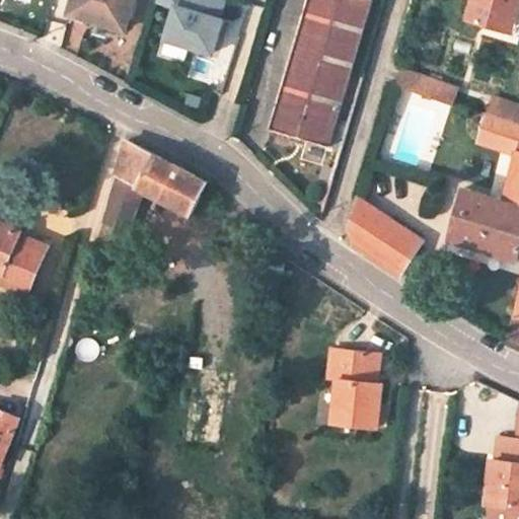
[(133,0),(72,0),(70,11),(125,28),(133,0)]
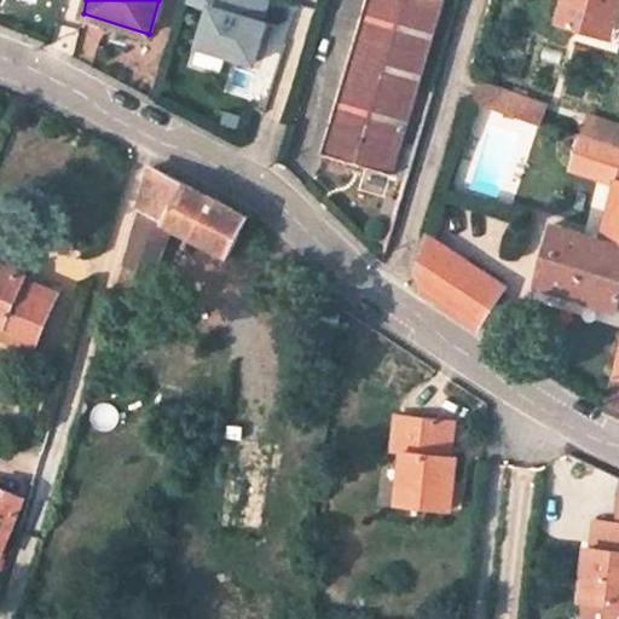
[(261,21),(266,0),(186,0),(210,7),(198,46),(226,53),(254,62),(266,23),(261,21)]
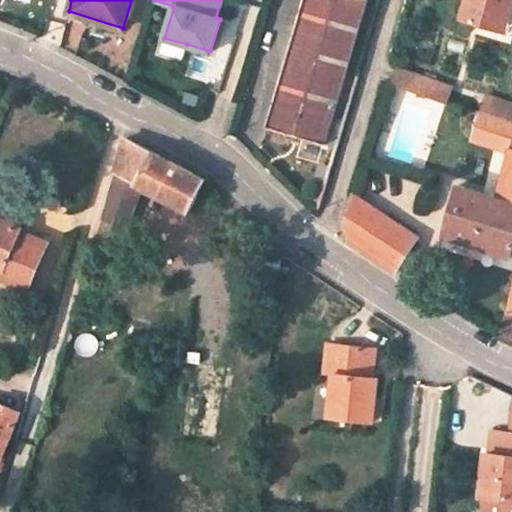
[(303,0),(267,126),(327,144),(367,0),(303,0)]
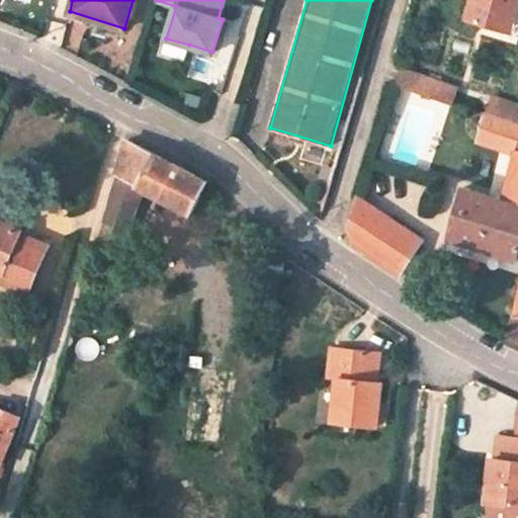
[(517,0),(471,0),(466,18),(498,28),(505,6),(516,9),(517,0)]
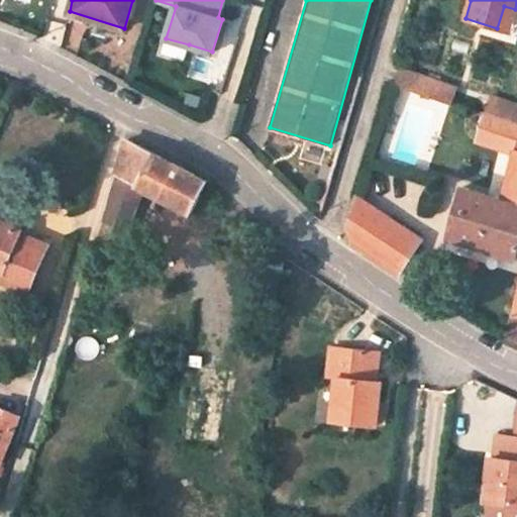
[(515,9),(504,6),(497,28),(508,31),(515,9)]
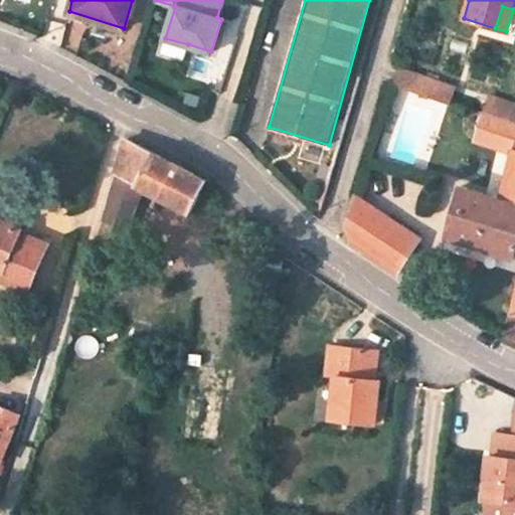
[(188,44),(165,38),(161,52),(184,59),(188,44)]
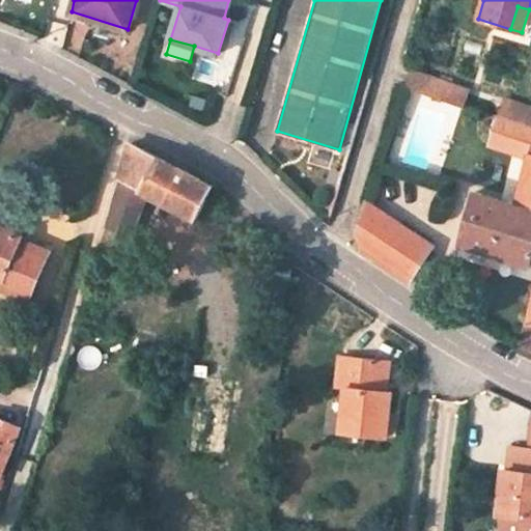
[(471,89),(412,68),(407,84),(404,87),(466,109),(471,89)]
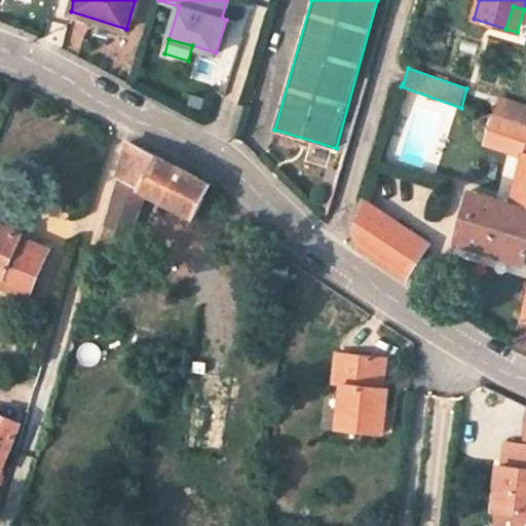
[(525,108),(497,100),(492,116),(525,126),(525,108)]
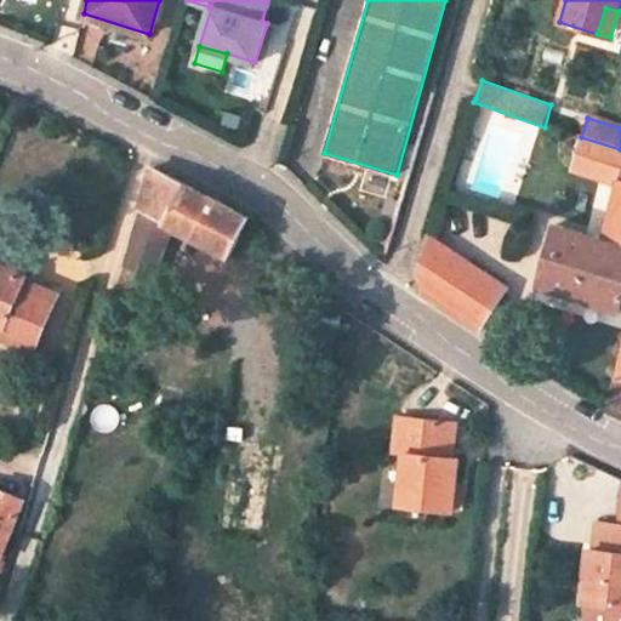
[(620,149),(581,137),(570,170),(619,186),(603,238),(557,223),(554,231),(551,241),(539,285),(620,312),(620,149)]
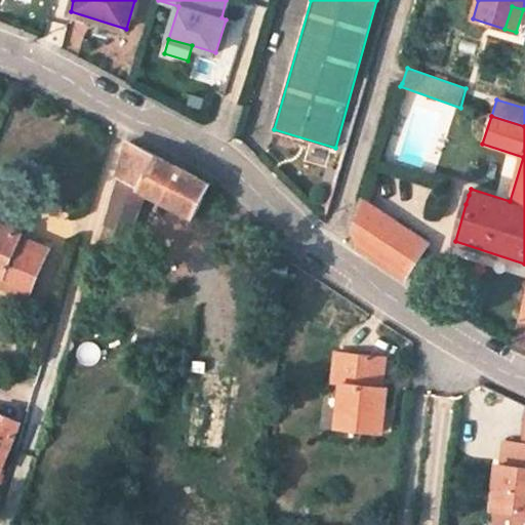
[(148,191),(196,217),(212,185),(130,143),(120,176),(148,191)]
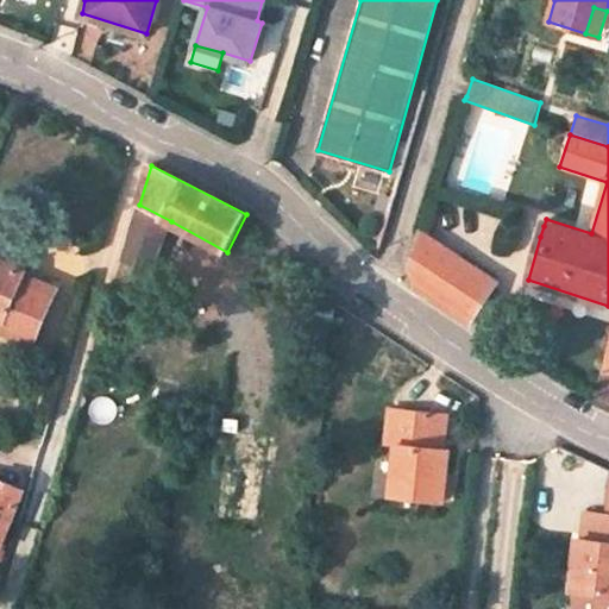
[(123,261),(152,271),(171,221),(139,205),(123,261)]
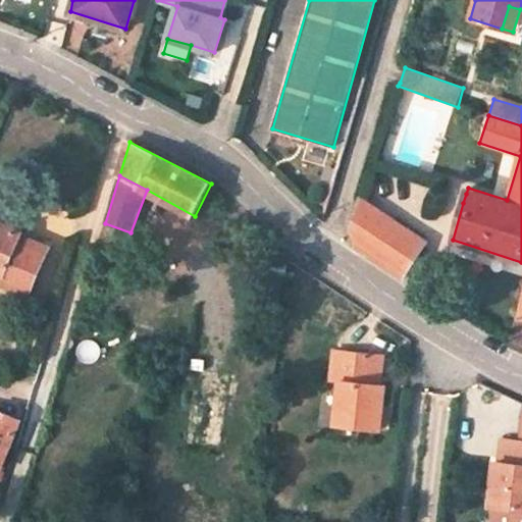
[(466,194),(458,192),(455,200),(463,203),(466,194)]
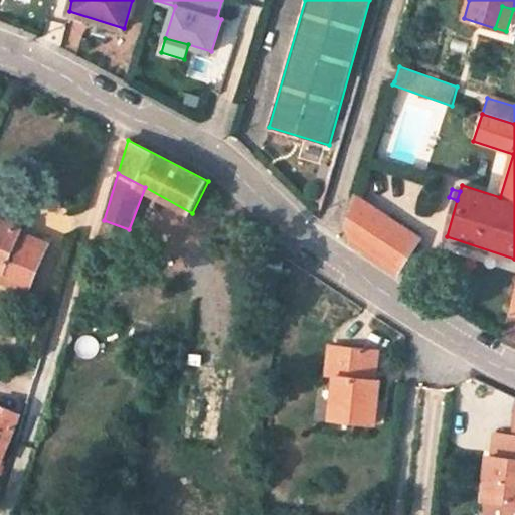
[(419,238),(353,194),(344,225),(351,240),(398,272),(419,238)]
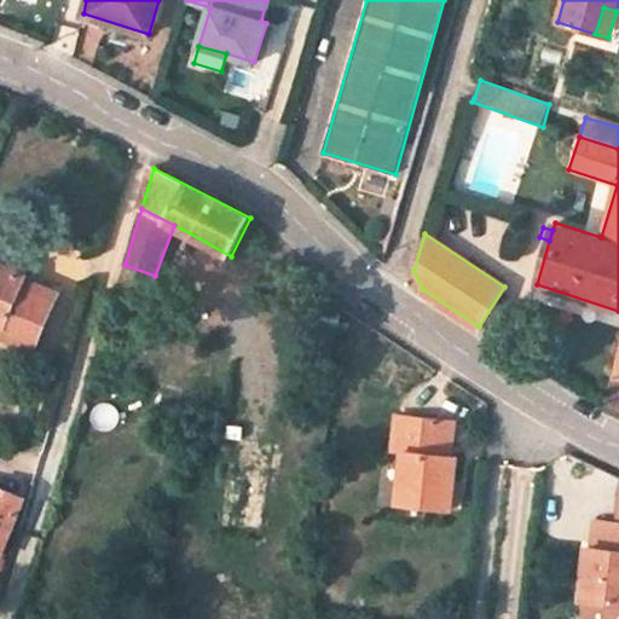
[(23,284),(27,275),(0,264),(0,322),(6,325),(3,334),(29,346),(36,348),(57,298),(23,284)]
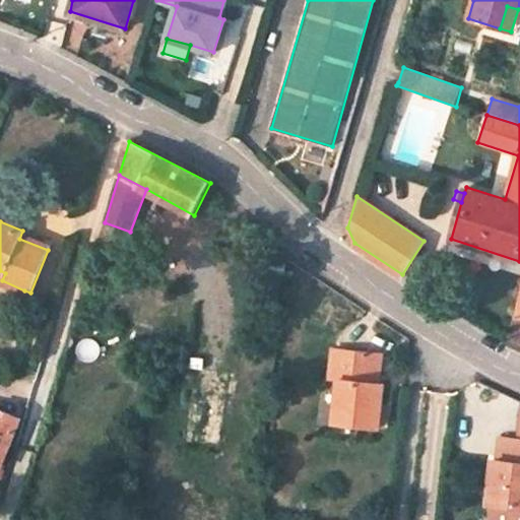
[(122,252),(130,232),(105,222),(99,244),(122,252)]
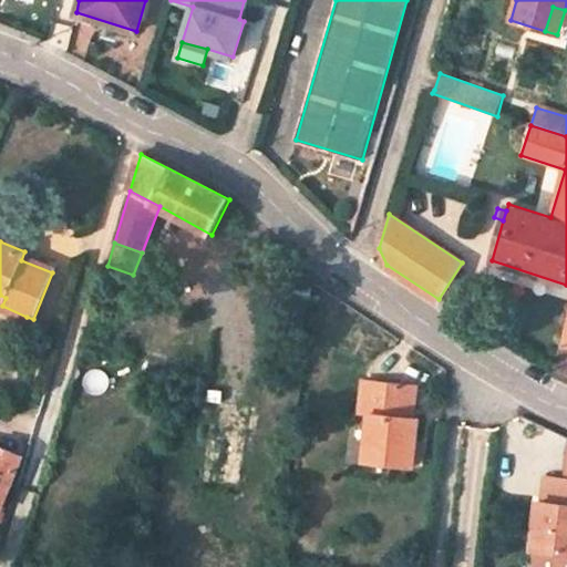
[(52,272),(55,265),(24,251),(21,260),(52,272)]
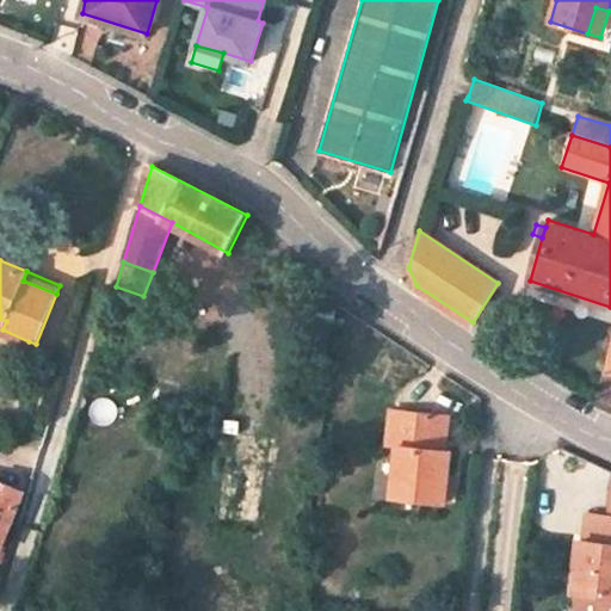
[(335,273),(328,285),(338,290),(345,281),(335,273)]
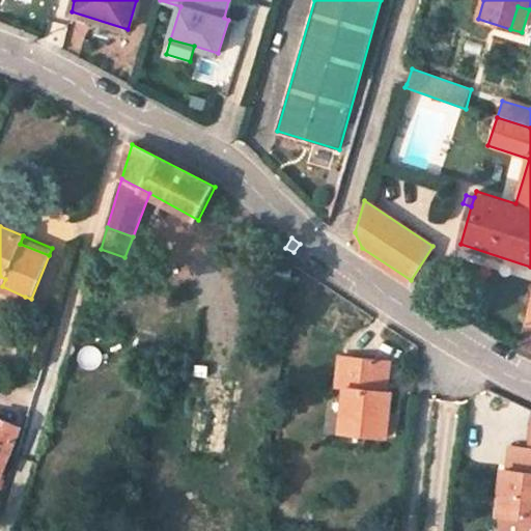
[(98,258),(120,269),(124,257),(101,249),(98,258)]
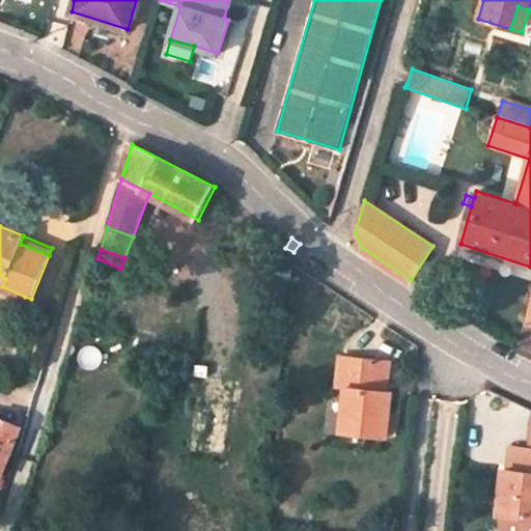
[(0,276),(0,292),(23,303),(25,297),(2,286),(5,279),(0,276)]
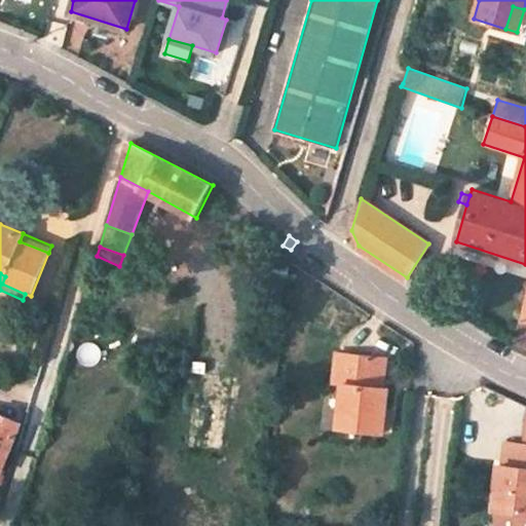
[(525,299),(515,344),(525,348),(525,299)]
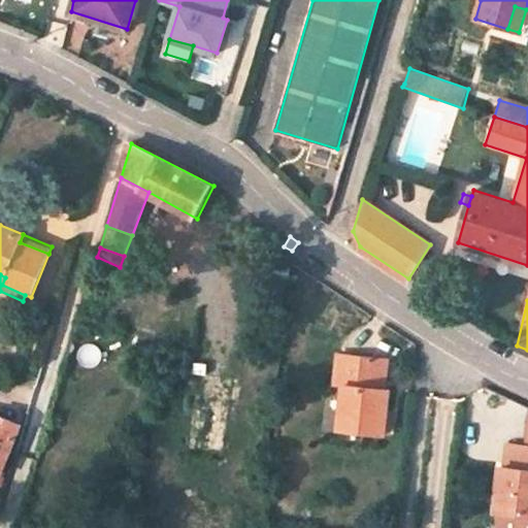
[(341,428),(386,432),(391,389),(384,388),(387,359),(340,354),(337,385),(345,386),(341,428)]
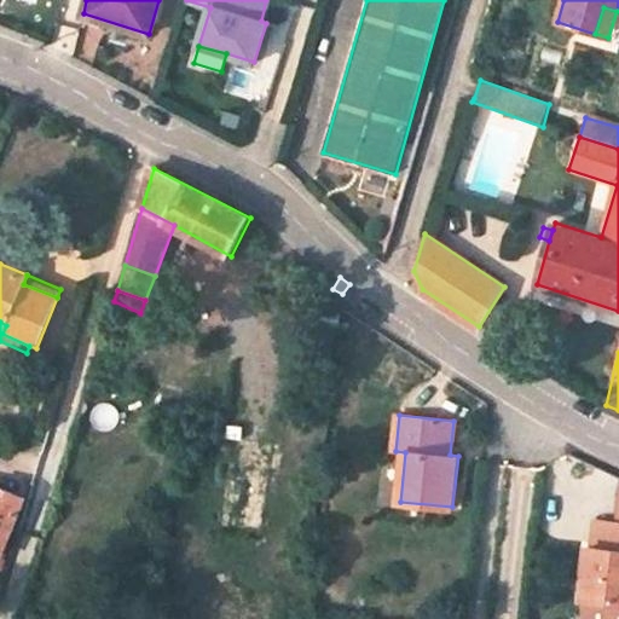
[(0,556),(25,499),(0,489),(0,556)]
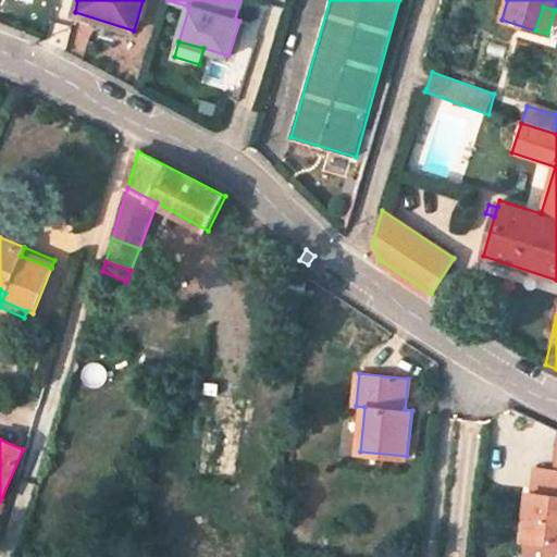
[(531,491),(525,539),(556,542),(556,471),(537,469),(535,492),(531,491)]
